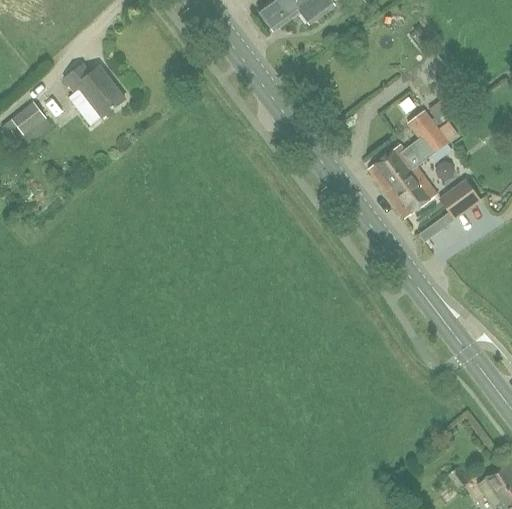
[(270,0),(258,9),(274,30),(300,10),(310,23),(334,4),(331,0),(270,0)]
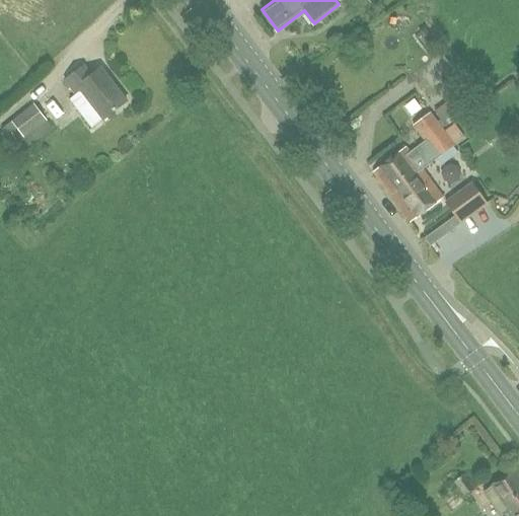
[(104,118),(127,99),(100,67),(91,74),(83,64),(65,78),(77,92),(70,98),(92,125),(103,117),(104,118)]
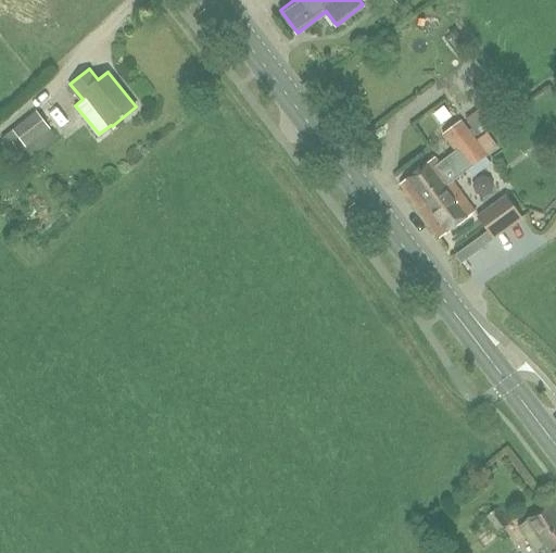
[(34,154),(26,146),(50,126),(36,109),(1,137),(23,163),(34,154)]
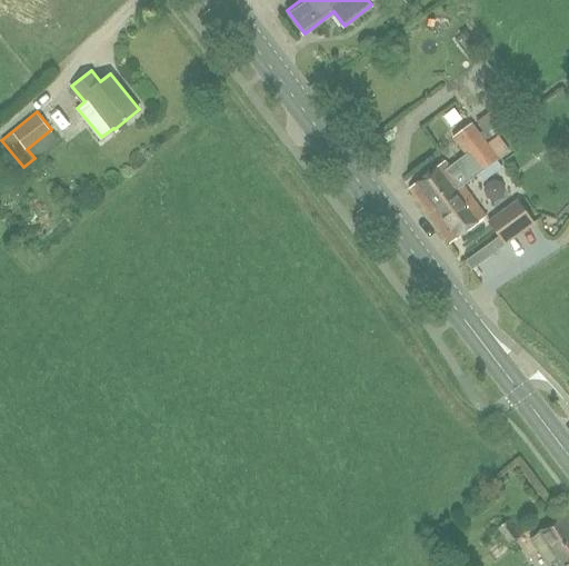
[(472,121),(452,136),(466,154),(479,171),(499,157),(485,137),(472,121)]
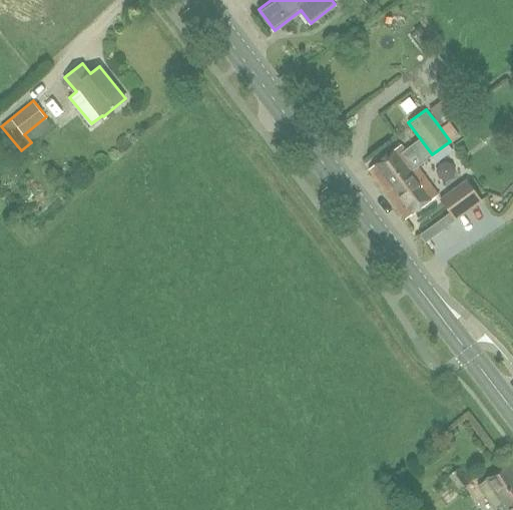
[(401,143),(369,167),(406,217),(438,193),(417,165),(432,154),(420,138),(405,149),(401,143)]
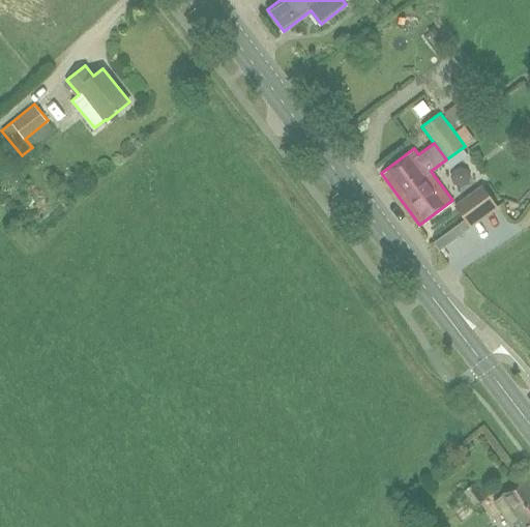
[(455,205),(470,225),(497,205),(482,185),(455,205)]
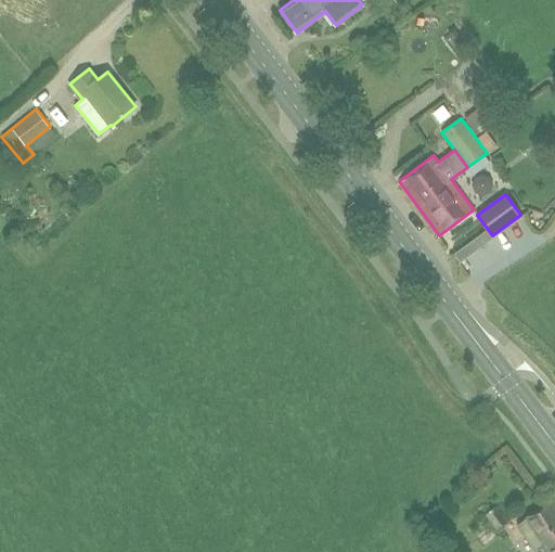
[(542,551),(554,551),(554,497),(554,495),(519,517),(542,551)]
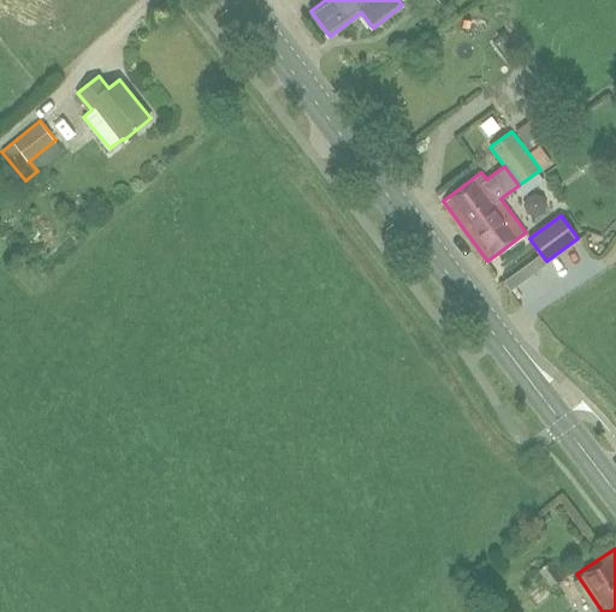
[(551,560),(539,569),(552,586),(563,577),(551,560)]
